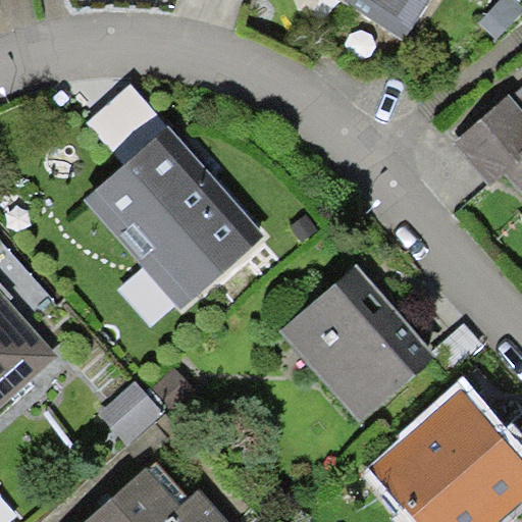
[(429,0),(343,0),(343,1),(403,41),(429,0)]
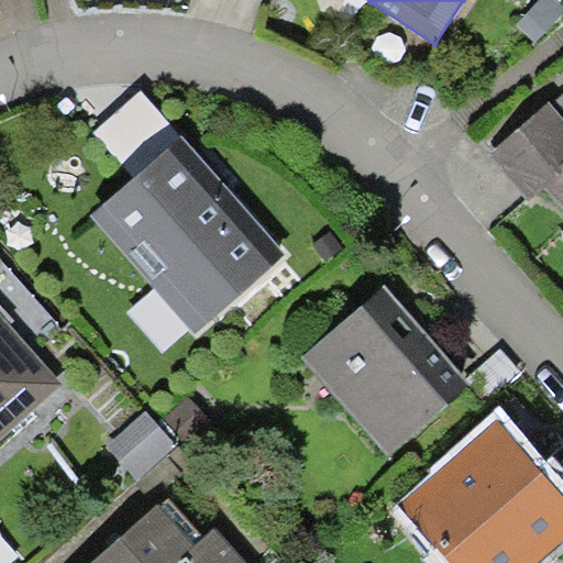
[(133,178),(180,138),(141,91),(94,132),(133,178)]
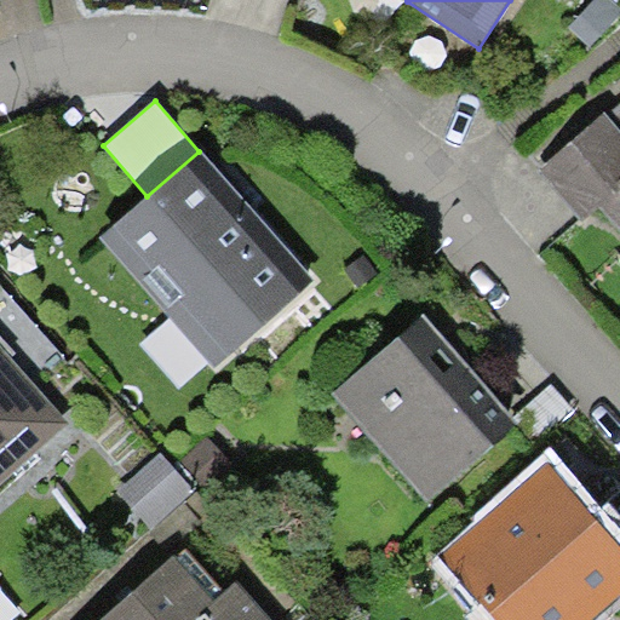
[(613,187),(619,179),(619,102),(608,113),(606,110),(540,167),(585,220),(602,206),(618,193),(613,187)]
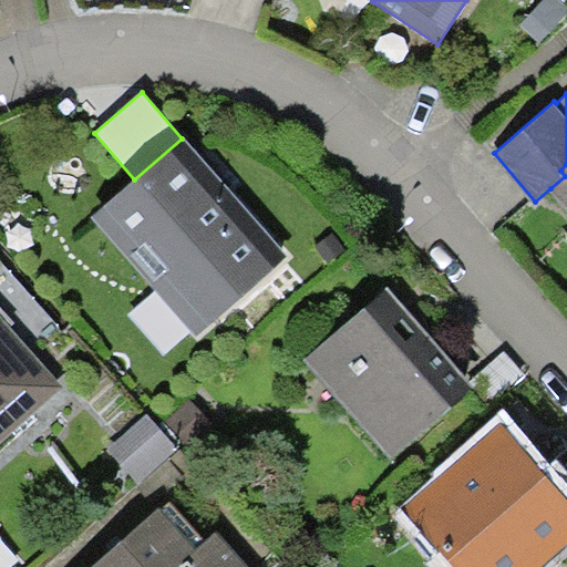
[(223,185),(182,138),(134,179),(92,217),(197,336),(287,257),(223,185)]
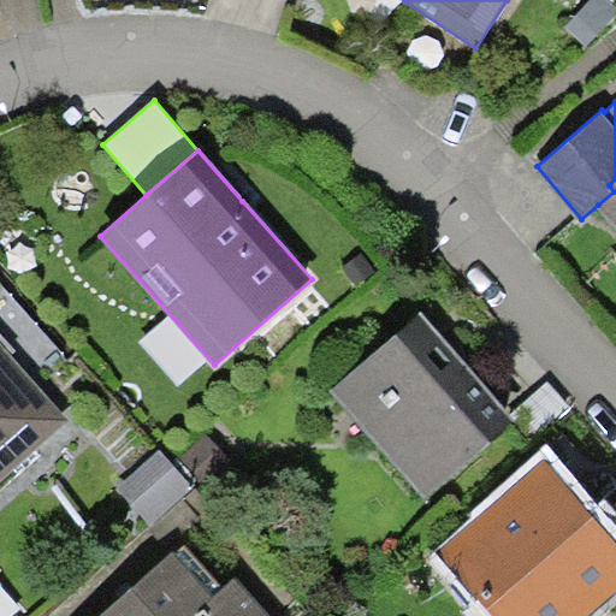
[(598,205),(615,225),(615,178),(609,185),(614,191),(598,205)]
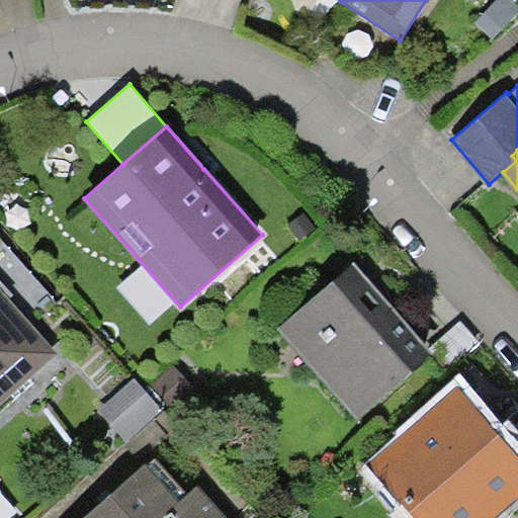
[(358,420),(433,354),(428,349),(384,299),(353,263),(278,328),(358,420)]
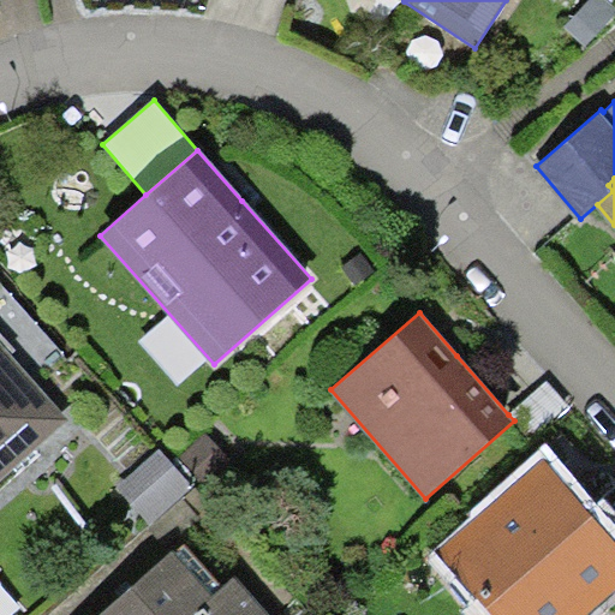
[(0,473),(65,418),(0,342),(0,473)]
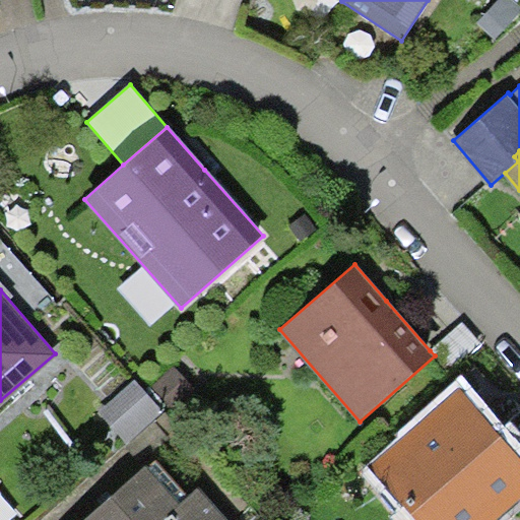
[(463,322),(430,350),(435,355),(449,373),(482,344),(463,322)]
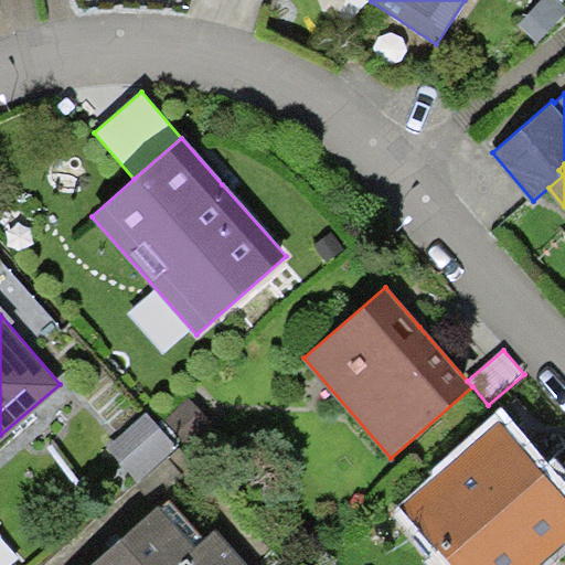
[(178,447),(146,412),(107,446),(138,481),(178,447)]
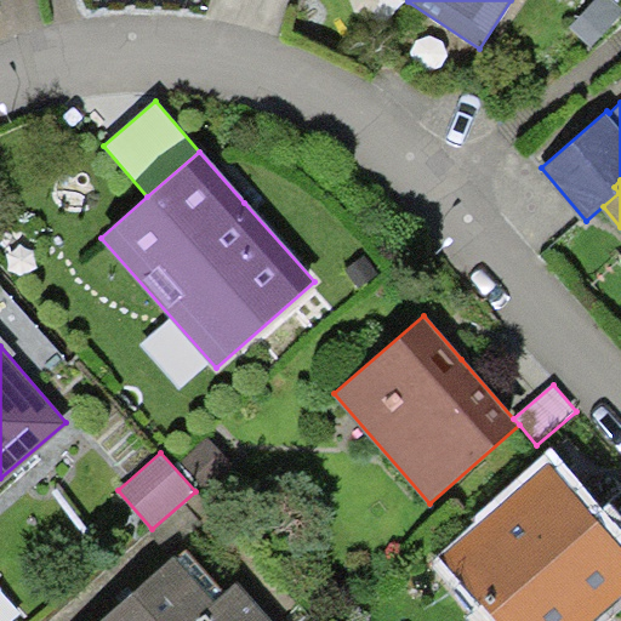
[(593,620),(620,597),(620,545),(547,461),(439,556),(496,620),(593,620)]
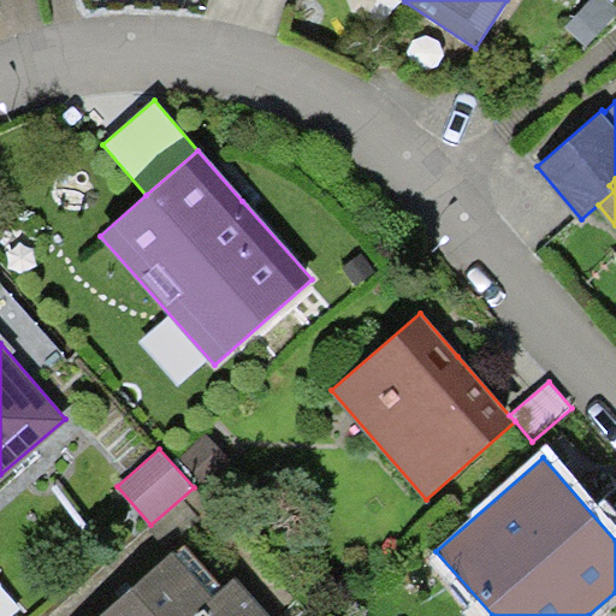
[(185,546),(176,556),(211,596),(221,586),(185,546)]
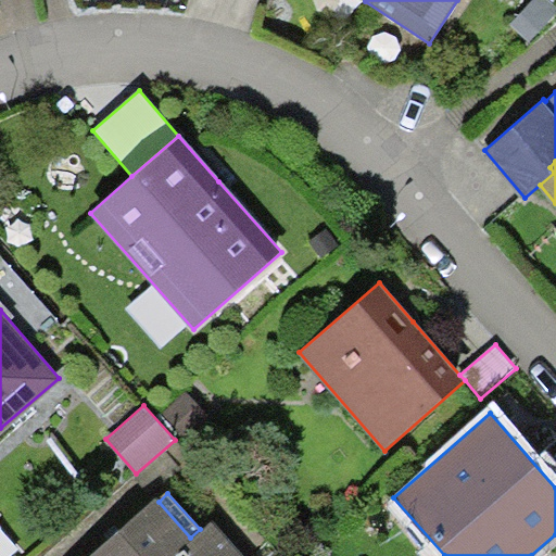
[(156,500),(91,555),(241,555),(210,520),(200,529),(190,538),(159,502),(156,500)]
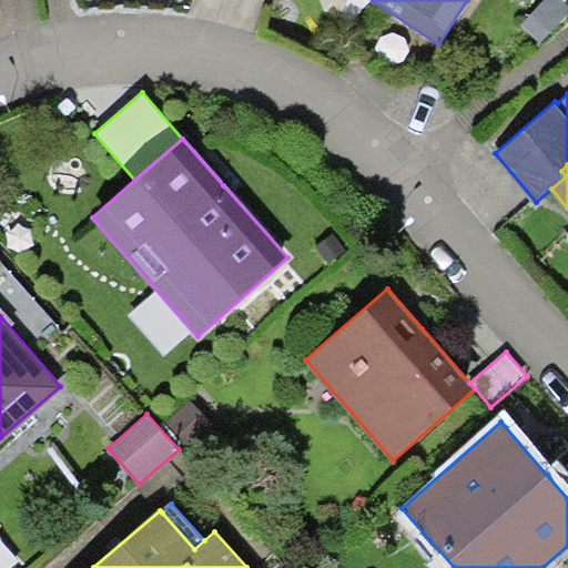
All buildings are outlined.
